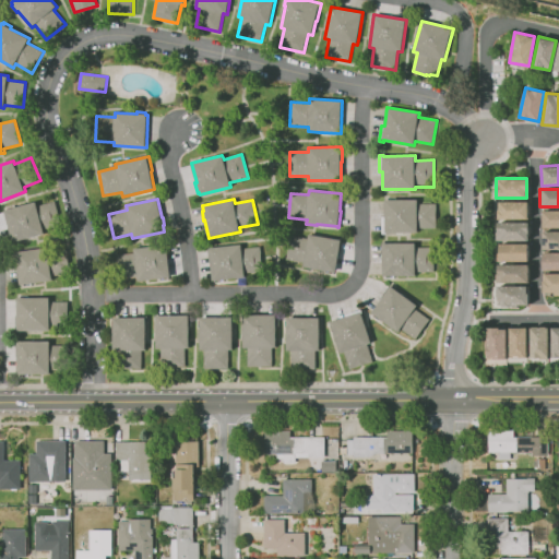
[(387,234),(382,234),(382,217),(385,217),(385,200),(417,200),(417,204),(436,204),(436,228),(417,228),(417,233),(387,233),(387,234)]
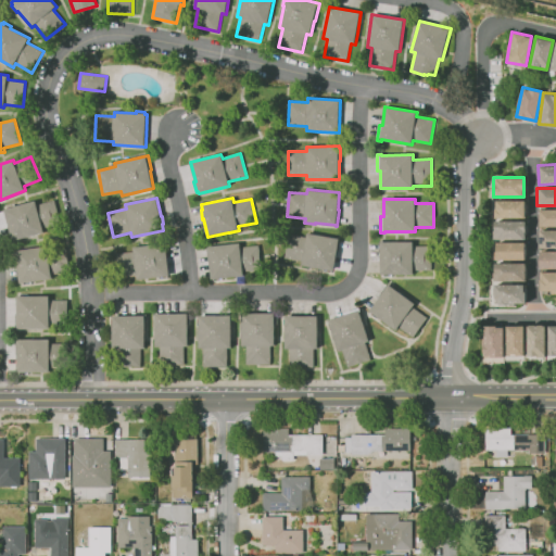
[(12,241),(8,227),(9,227),(4,210),(36,201),(37,205),(54,200),(61,224),(43,228),(45,232),(12,241)]
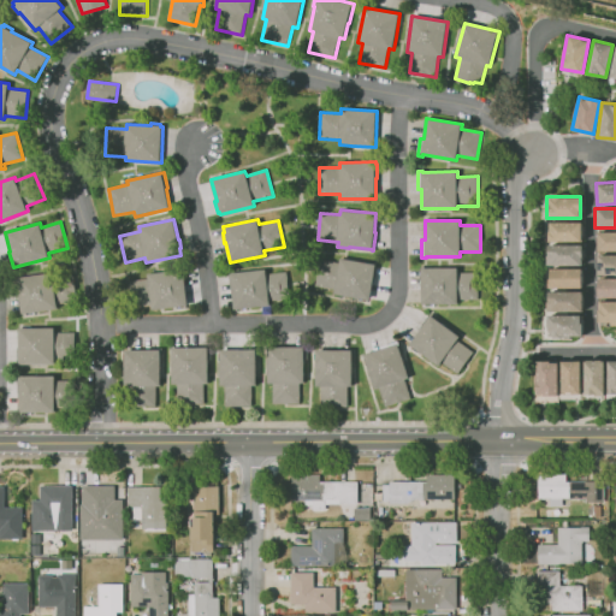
[(581,241),(580,221),(548,221),(548,242),(581,241)]
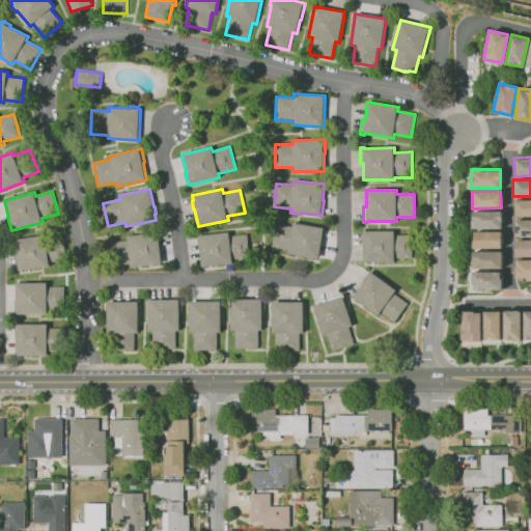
[(513,216),(530,216),(530,199),(514,199),(513,216)]
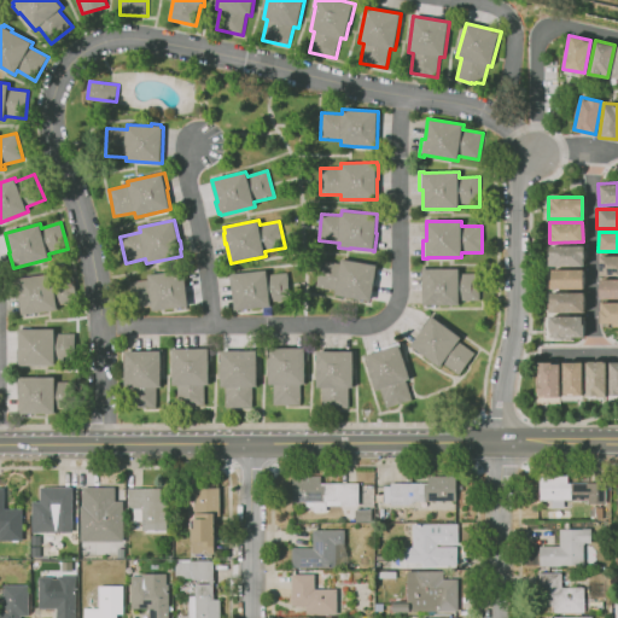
[(583,266),(583,245),(548,244),(548,266),(583,266)]
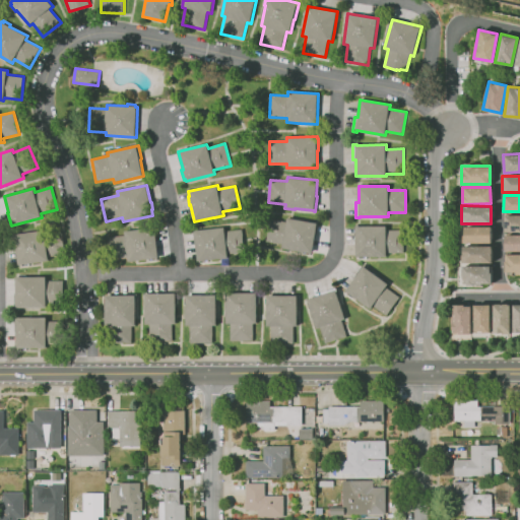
[(504,232),(519,232),(519,214),(503,214),(504,232)]
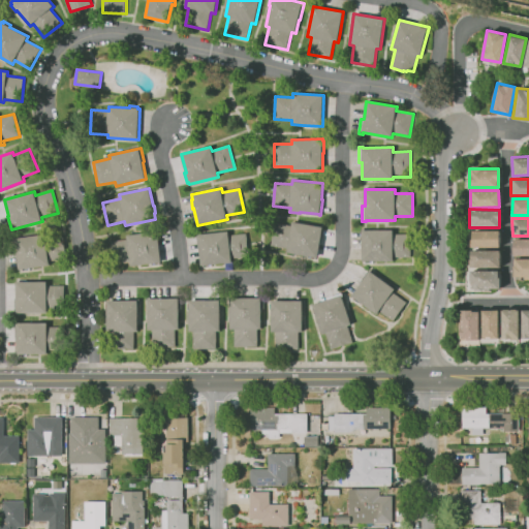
[(318,257),(298,254),(287,252),(288,249),(271,246),(275,222),(292,225),(292,222),(321,227),(321,225),(324,226),(321,243),(320,242),(318,257)]
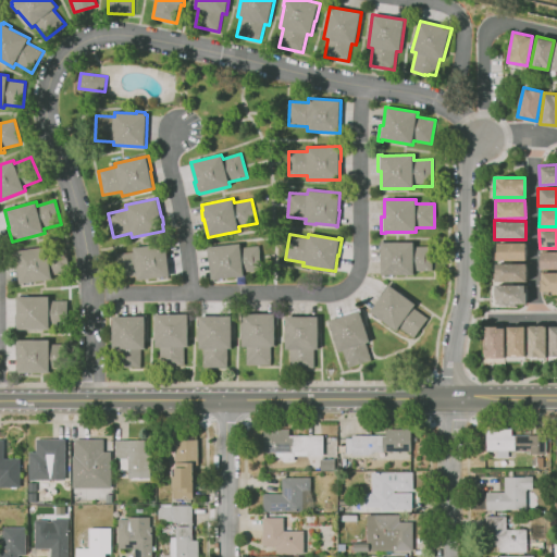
[(212,280),(210,261),(209,262),(207,246),(240,242),(242,248),(259,246),(262,270),(244,272),(245,276),(234,277),(212,280)]
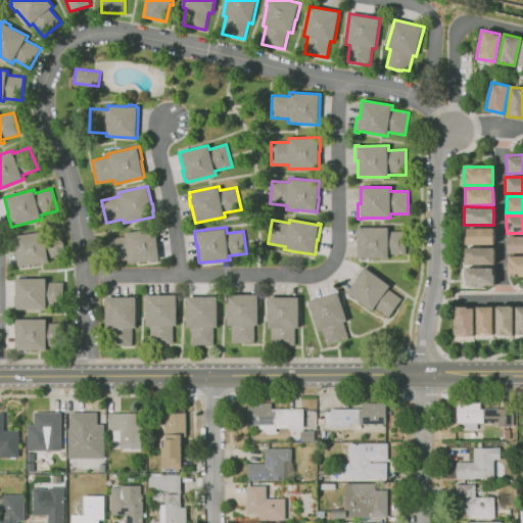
[(388,258),(379,258),(359,258),(359,228),(389,227),(389,232),(406,232),(406,254),(388,254),(388,258)]
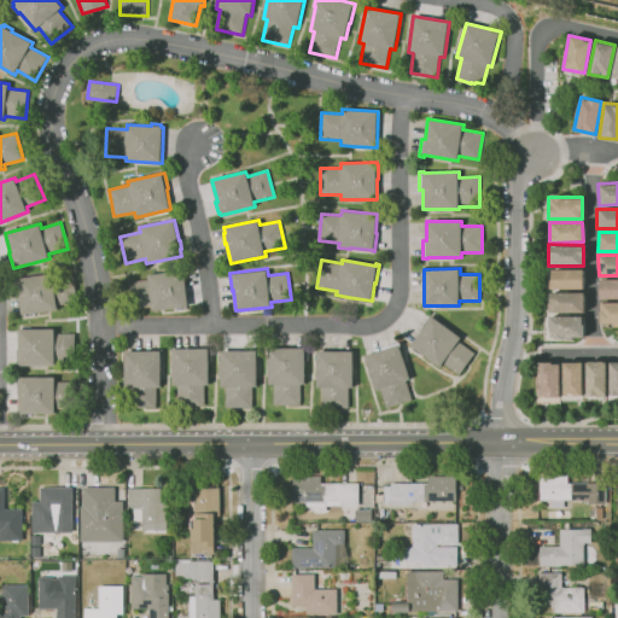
[(583,269),(551,268),(549,287),(583,289),(583,269)]
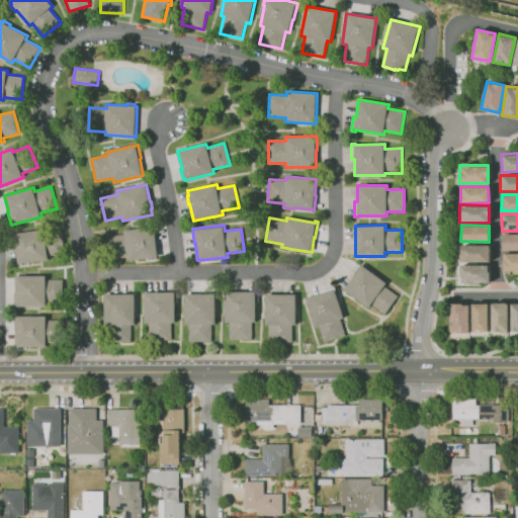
[(127,261),(127,257),(110,259),(107,236),(124,234),(124,230),(155,227),(155,228),(156,228),(157,241),(156,241),(158,257),(138,259),(138,260),(127,261)]
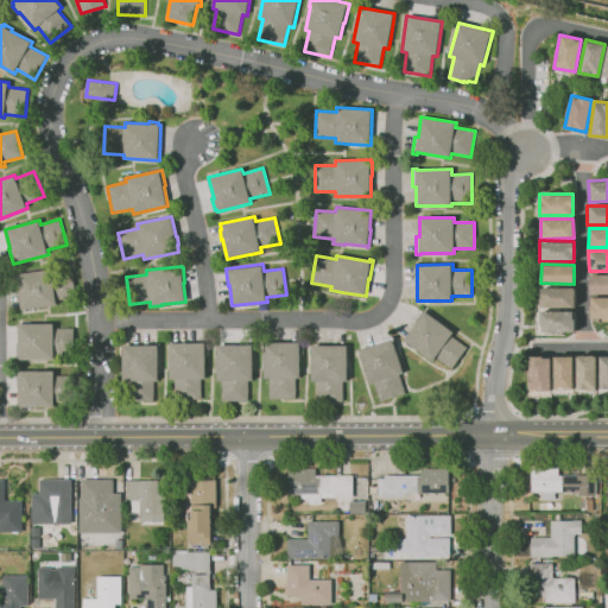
[(21,310),(19,290),(18,291),(16,274),(52,270),(52,273),(73,271),(76,298),(57,301),(57,305),(21,310)]
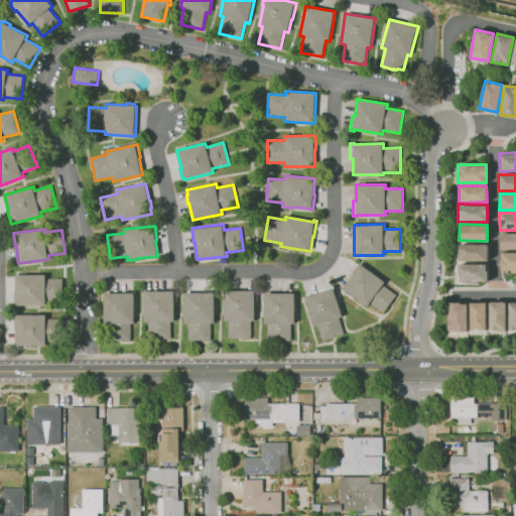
[(500,249),(515,249),(515,232),(500,233),(500,249)]
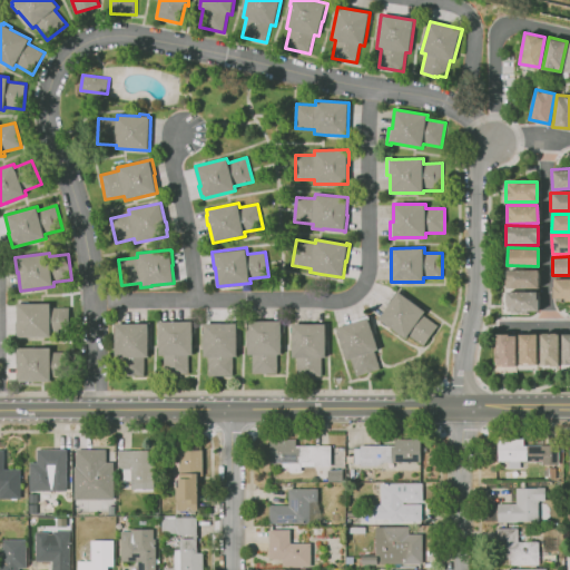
[(538,269),(507,268),(505,287),(538,288),(538,269)]
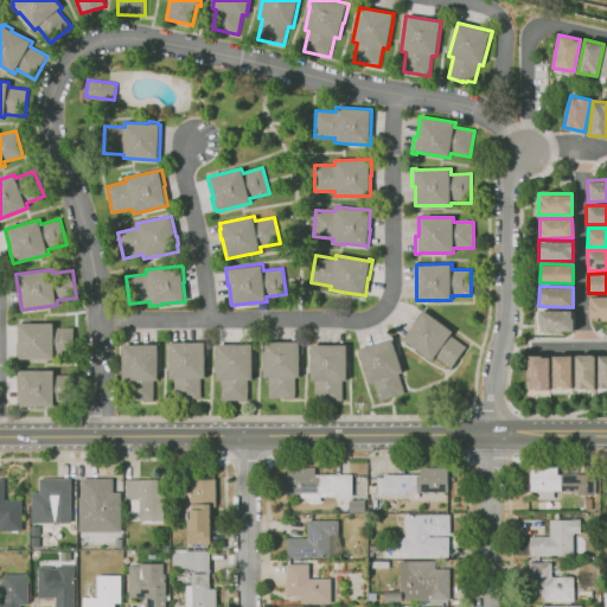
[(606,296),(588,296),(588,318),(606,318),(606,296)]
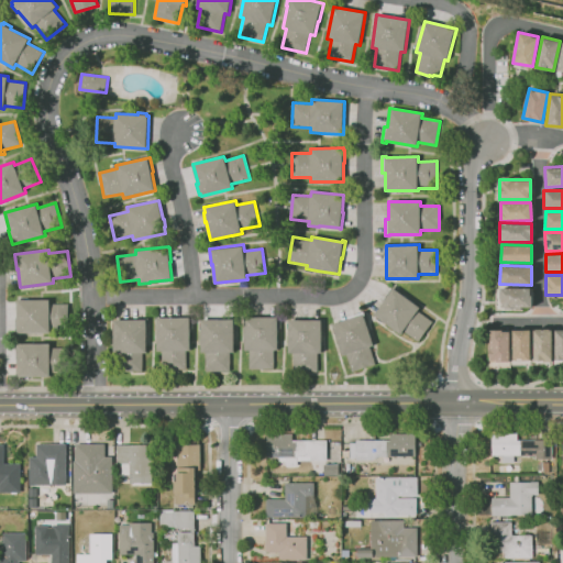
[(531,287),(498,288),(499,308),(531,308),(531,287)]
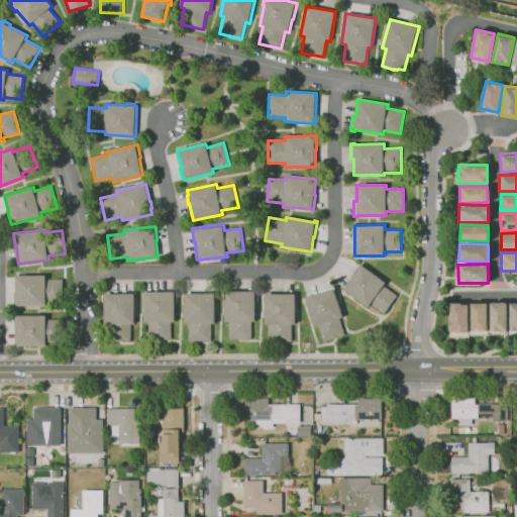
[(384,314),(371,304),(368,307),(343,290),(362,265),(386,282),(384,285),(397,295),(384,314)]
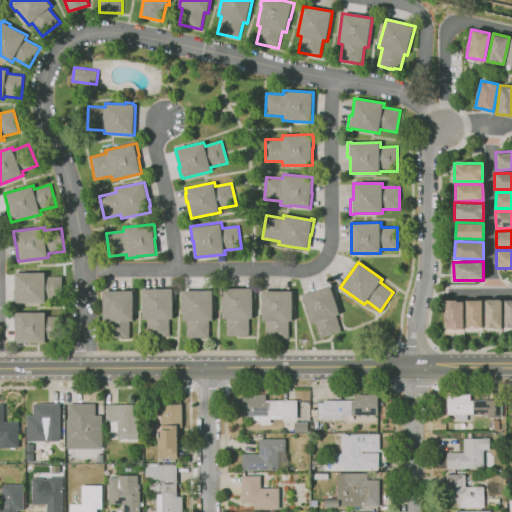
[(46,303),(15,303),(14,289),(16,289),(15,273),(45,273),(45,276),(62,276),(63,299),(46,299),(46,303)]
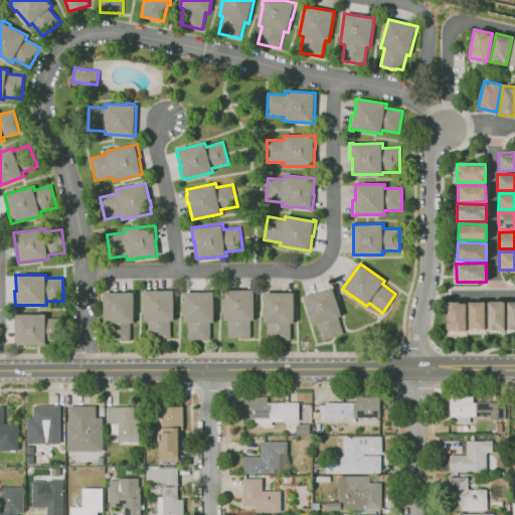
[(322,340),(317,324),(314,325),(304,297),(319,292),(319,290),(333,285),(334,288),(333,289),(339,307),(342,316),(338,317),(343,333),(322,340)]
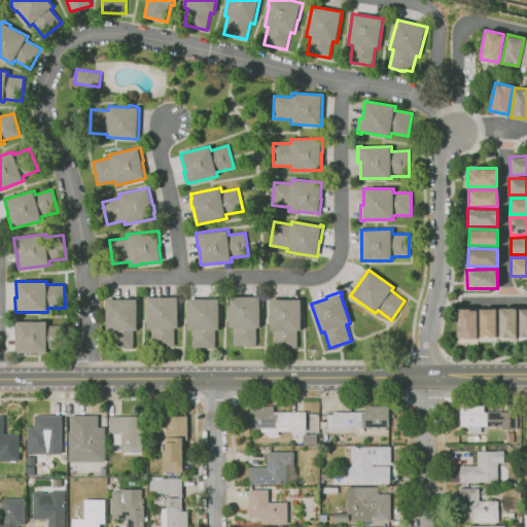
[(256,346),(234,346),(234,328),(230,328),(230,296),(260,296),(260,327),(256,327),(256,346)]
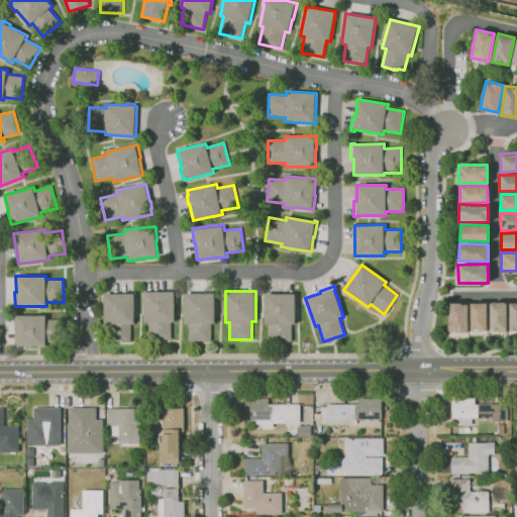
[(172,339),(148,339),(148,322),(144,322),(144,292),(175,292),(175,322),(171,322),(172,339)]
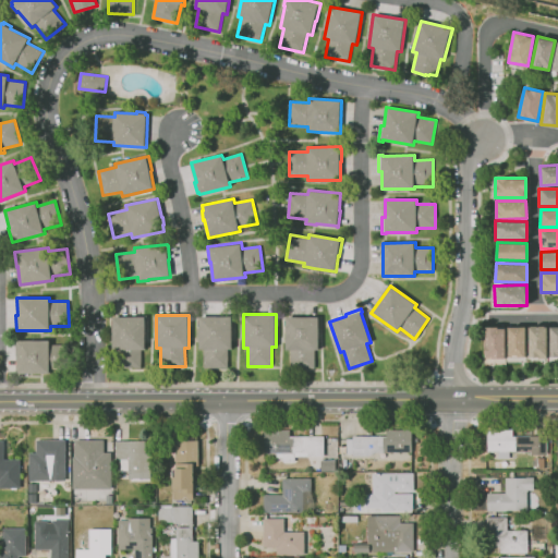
[(228,368),(204,368),(204,350),(199,350),(199,316),(232,316),(232,349),(228,349),(228,368)]
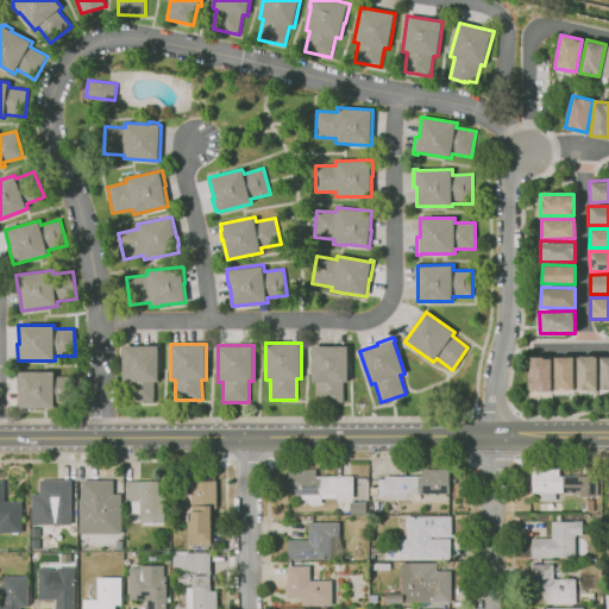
[(155,402),(125,402),(125,382),(123,382),(123,346),(158,346),(159,382),(155,382),(155,402)]
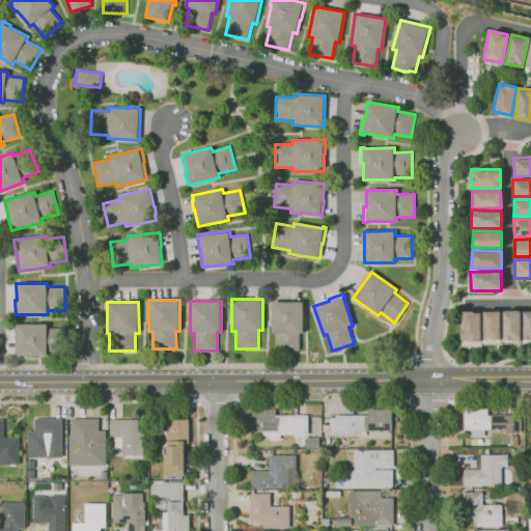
[(300,352),(276,352),(276,333),(273,333),(273,302),(304,302),(304,333),(300,333),(300,352)]
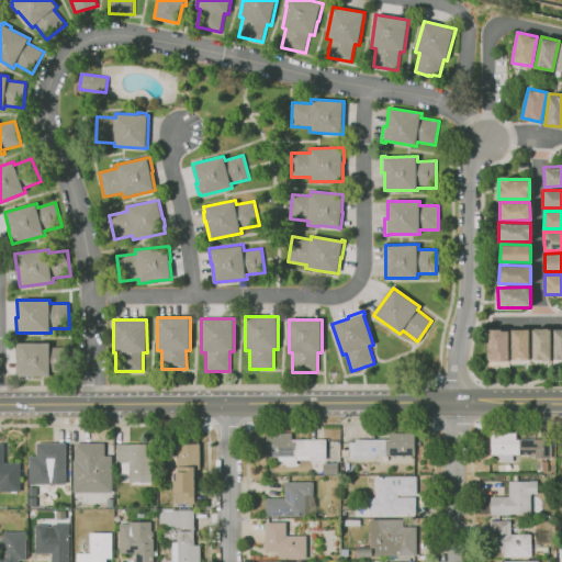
[(507,360),(508,329),(487,328),(487,360),(507,360)]
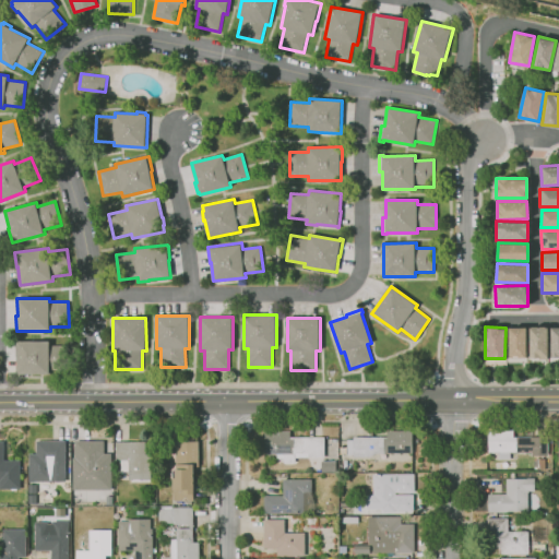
[(508,328),(509,357),(526,357),(525,326),(508,328)]
